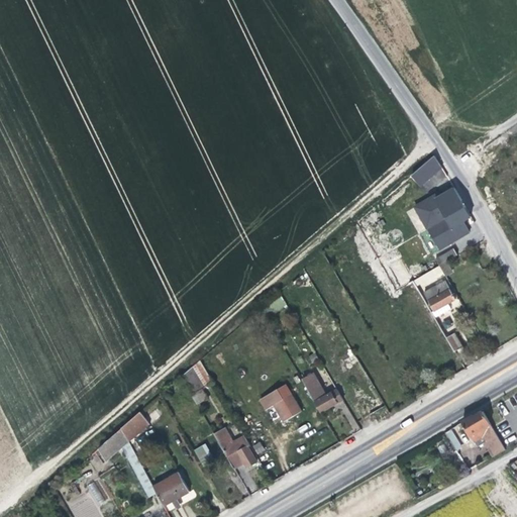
[(435,157),(409,173),(419,188),(431,180),(435,187),(449,179),(435,157)]
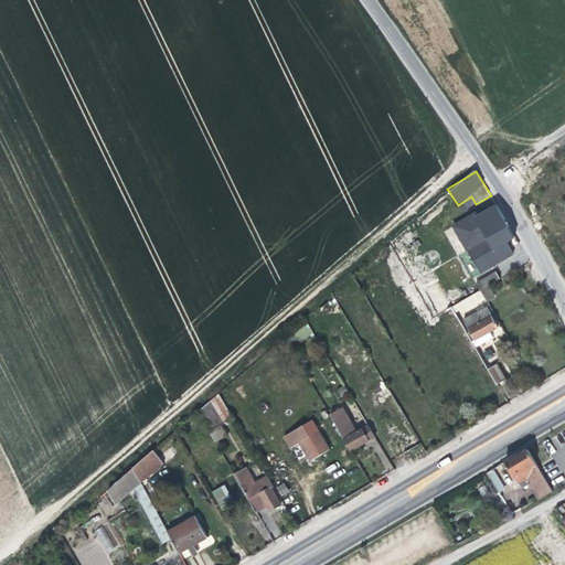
[(508,226),(498,209),(486,216),(488,221),(484,222),(478,225),(466,232),(468,235),(467,235),(468,238),(446,251),(446,249),(422,264),(426,273),(484,240),(508,226)]
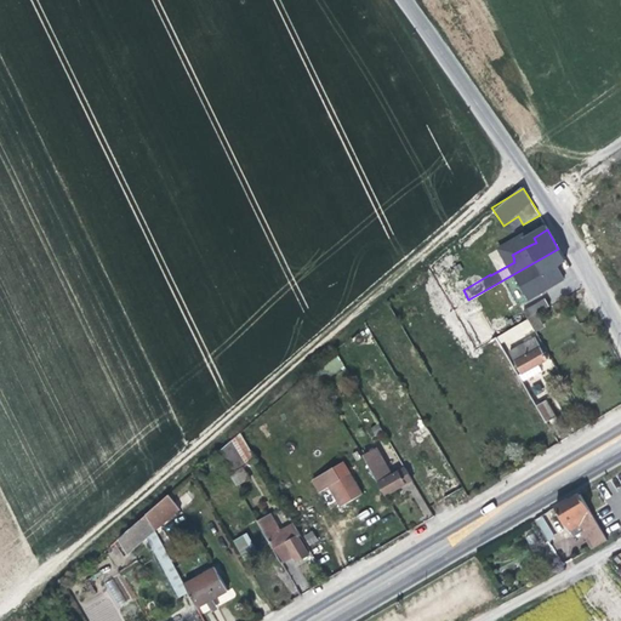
[(558,249),(533,263),(539,275),(545,273),(547,278),(556,273),(560,272),(557,265),(565,261),(558,249)]
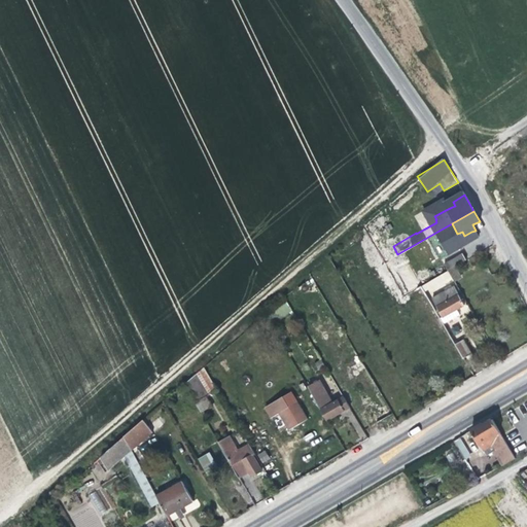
[(461,246),(443,257),(450,270),(468,258),(461,246)]
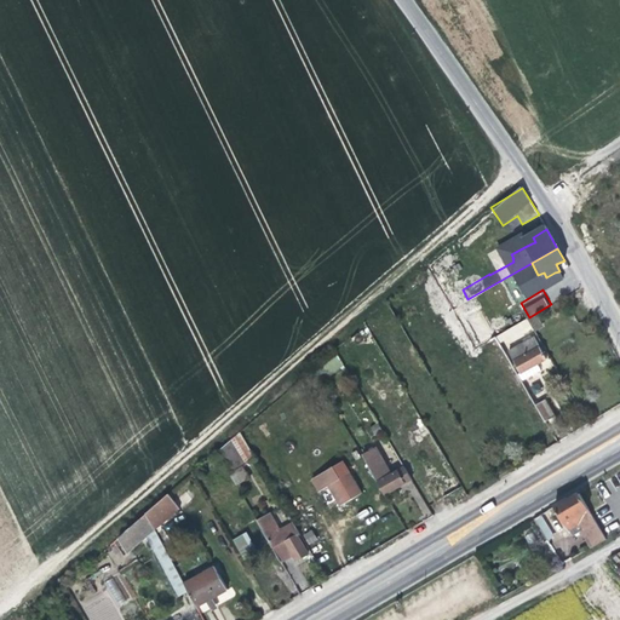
[(529,325),(533,331),(541,327),(534,314),(529,317),(526,319),(529,325)]
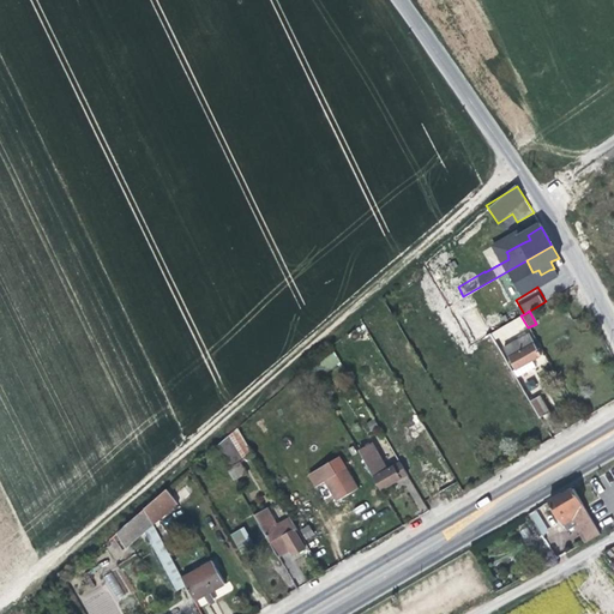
[(521,315),(489,332),(493,339),(524,321),(521,315)]
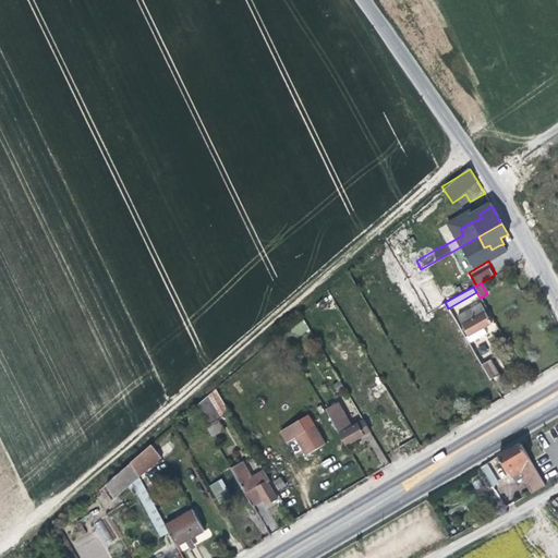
[(481,384),(490,379),(482,364),(469,342),(465,337),(448,308),(445,302),(427,312),(433,320),(431,322),(438,335),(443,332),(447,329),(457,346),(458,346),(481,384)]
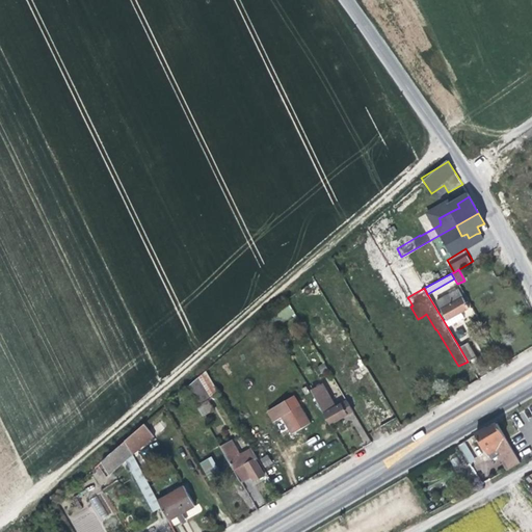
[(456,288),(434,300),(446,319),(459,311),(468,307),(456,288)]
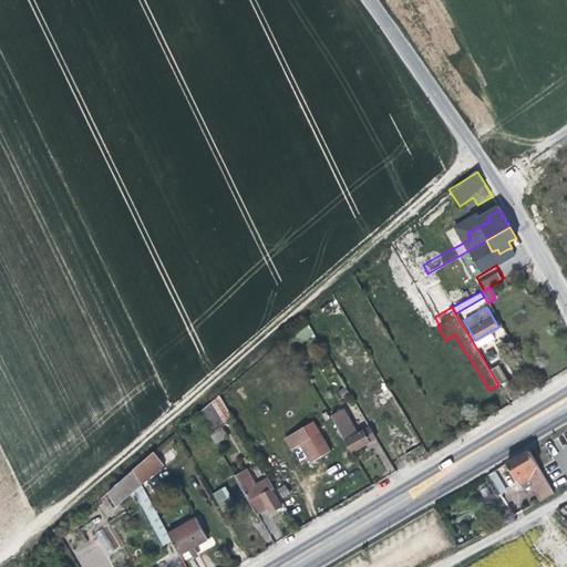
[(390,323),(383,328),(388,334),(394,330),(390,323)]
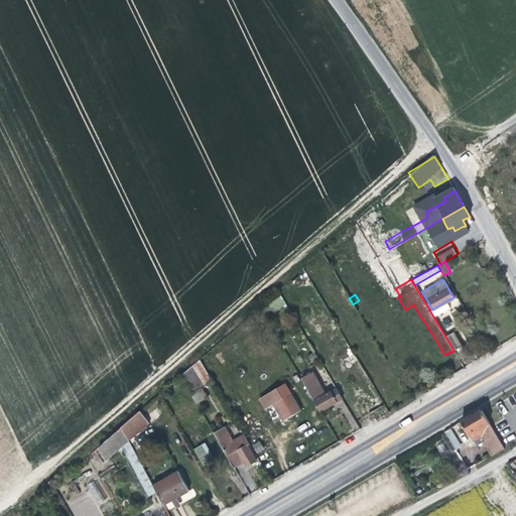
[(432,309),(430,311),(433,316),(444,309),(449,307),(445,301),(432,309)]
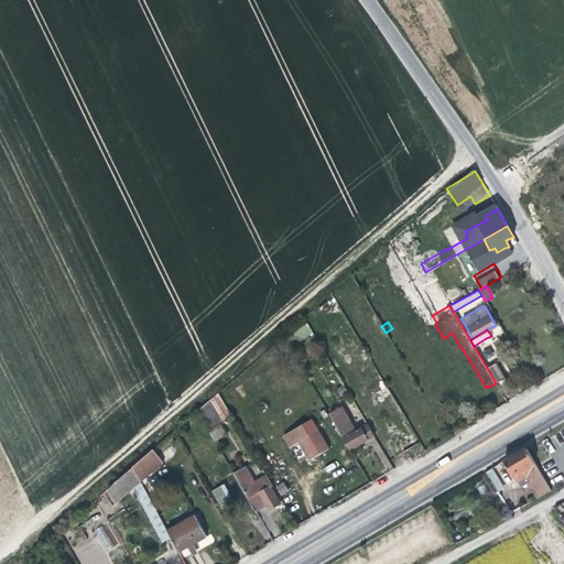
[(370,361),(364,348),(358,351),(362,359),(365,364),(370,361)]
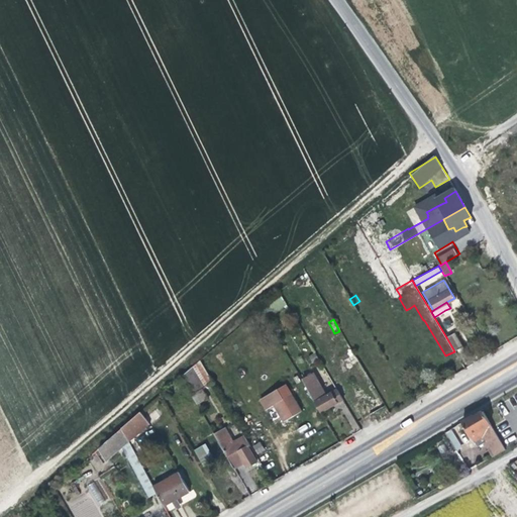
[(454,332),(446,337),(454,351),(462,346),(454,332)]
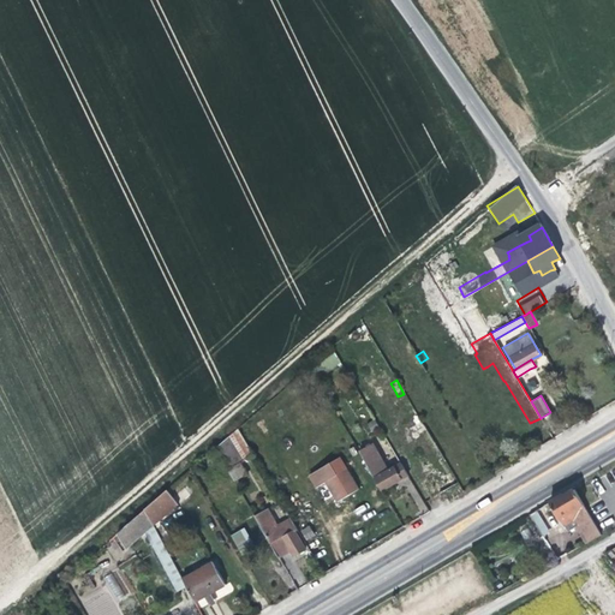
[(433,422),(424,427),(424,428),(435,447),(443,442),(433,422)]
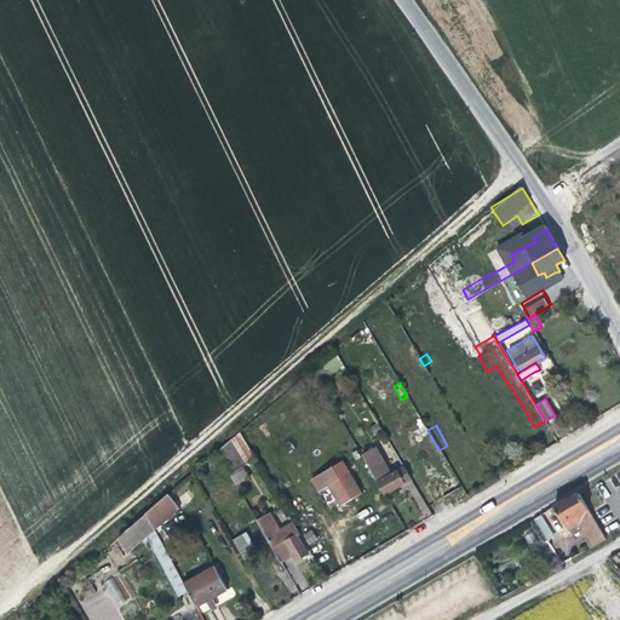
[(240,434),(217,453),(229,474),(256,459),(240,434)]
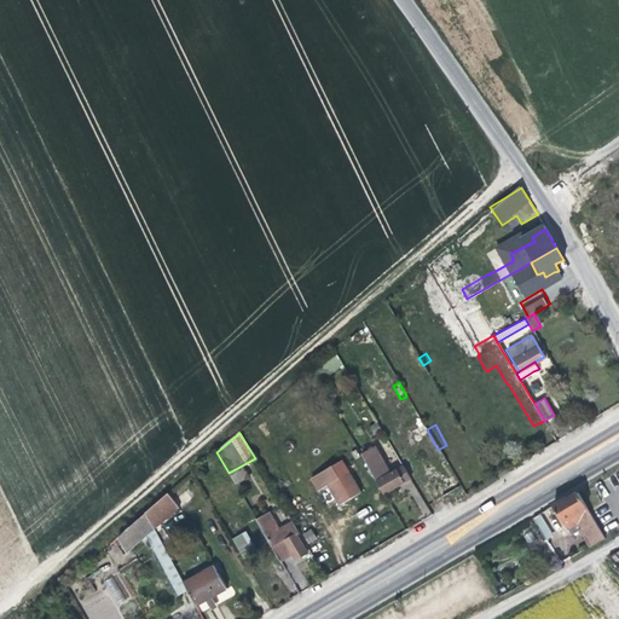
[(461,437),(446,445),(438,450),(446,463),(452,460),(452,458),(456,457),(450,446),(462,439),(461,437)]
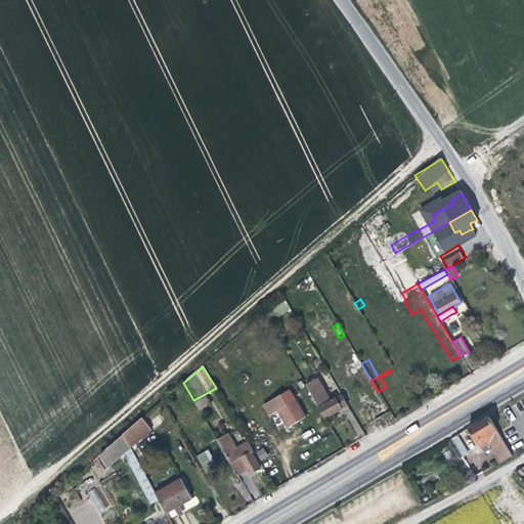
[(315,379),(305,385),(325,418),(333,413),(347,404),(341,395),(329,401),(315,379)]
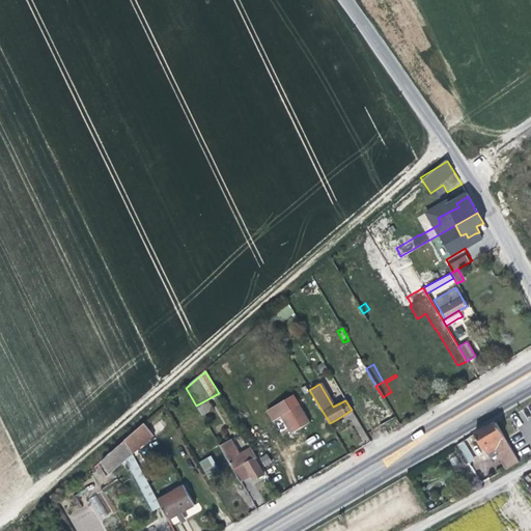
[(284,400),(267,411),(273,421),(280,416),(286,426),(291,434),(301,427),(284,400)]
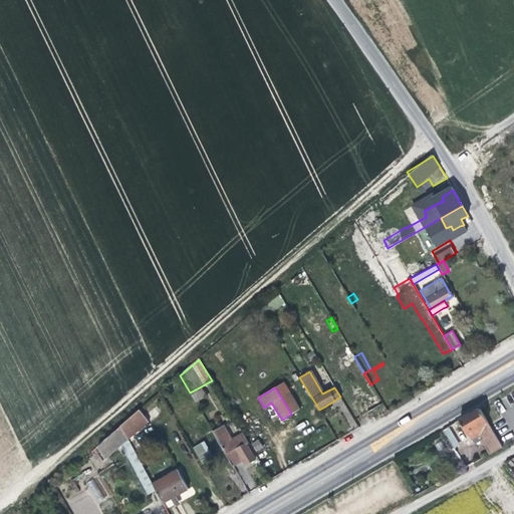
[(214,408),(201,413),(216,439),(232,465),(238,461),(241,459),(245,466),(255,460),(246,444),(248,443),(243,434),(233,440),(214,408)]
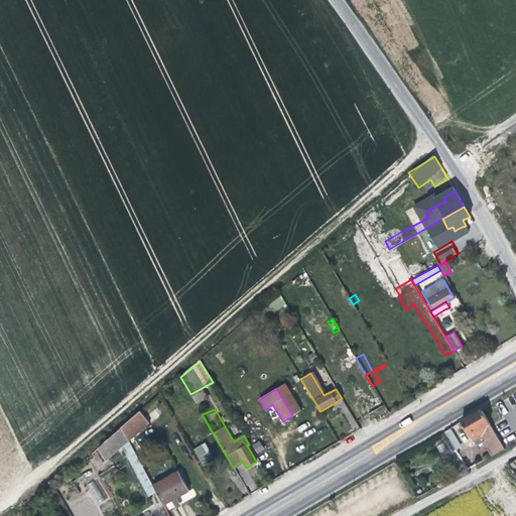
[(486,416),(482,410),(459,423),(467,437),(477,431),(482,439),(492,457),(505,449),(486,416)]
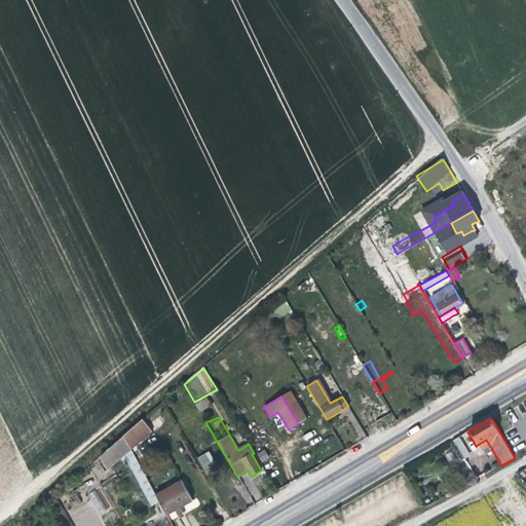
[(143,419),(123,437),(130,450),(153,431),(143,419)]
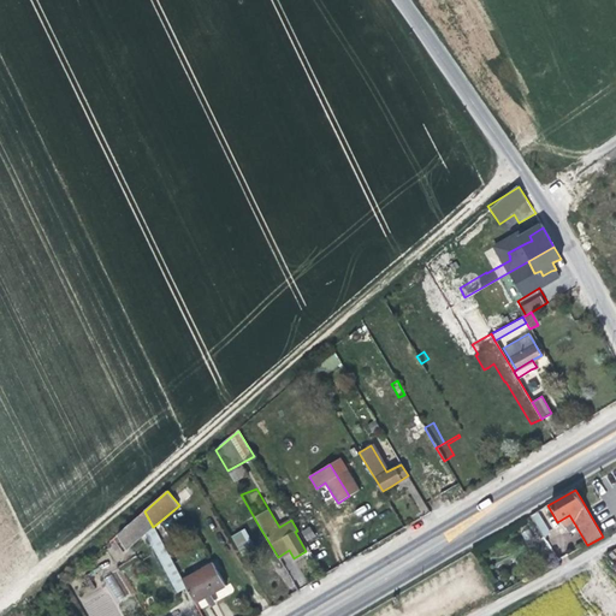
[(144,511),(117,535),(125,550),(144,533),(176,592),(185,587),(181,578),(153,527),(144,511)]
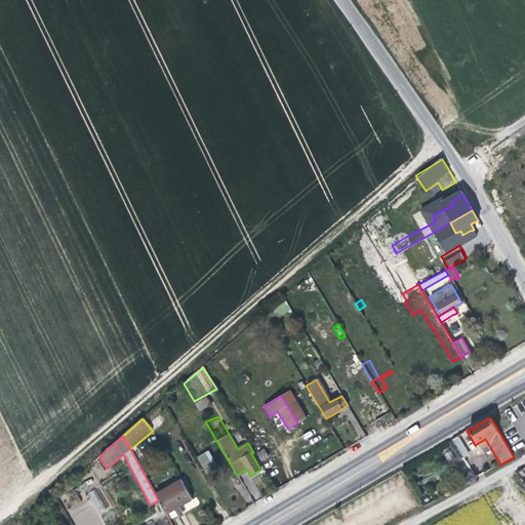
[(477,479),(453,439),(448,442),(471,482),(477,479)]
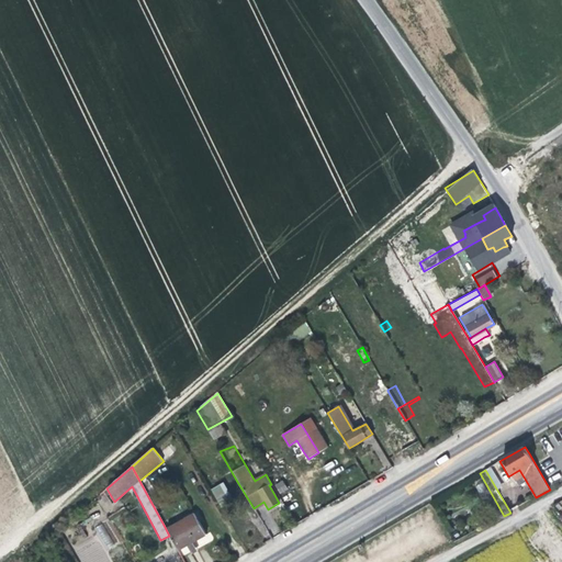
[(283,480),(276,484),(280,494),(288,490),(283,480)]
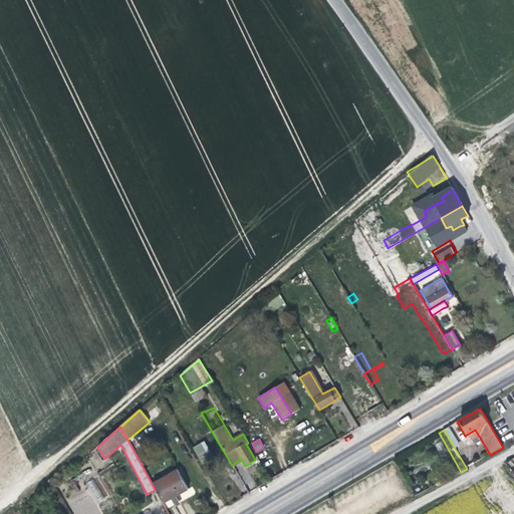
[(204,440),(195,446),(203,460),(207,457),(212,455),(204,440)]
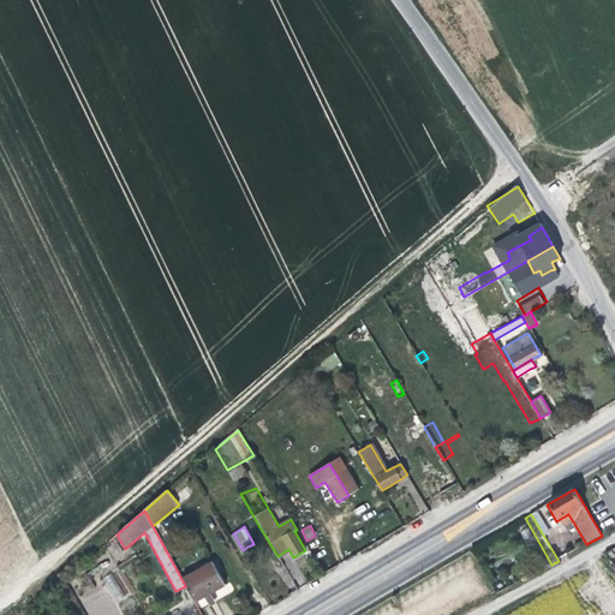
[(212,560),(180,577),(185,586),(193,599),(203,595),(209,591),(225,583),(212,560)]
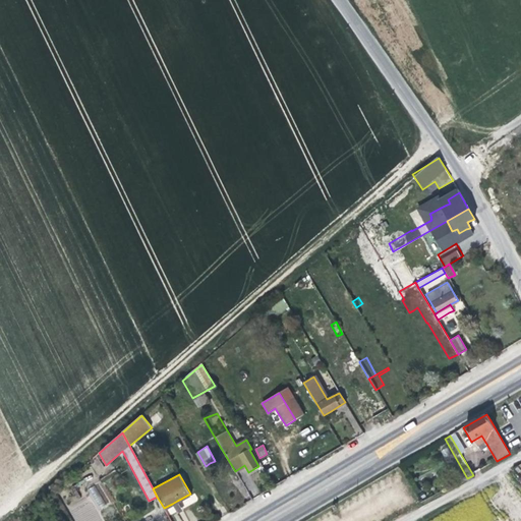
[(103,484),(90,487),(95,508),(108,505),(103,484)]
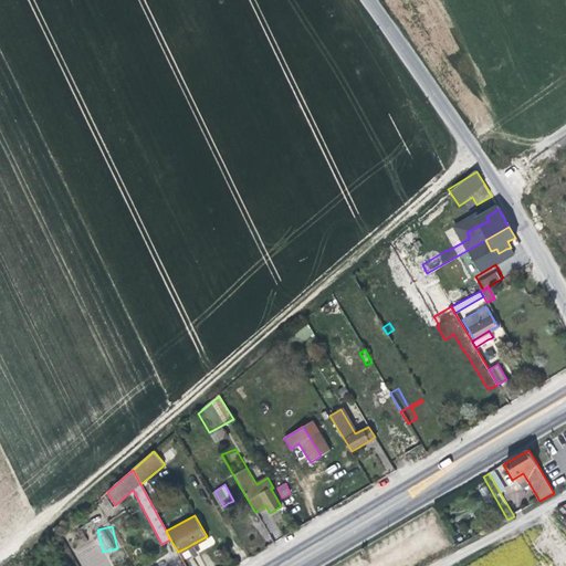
[(192,544),(187,547),(191,555),(194,554),(197,552),(192,544)]
